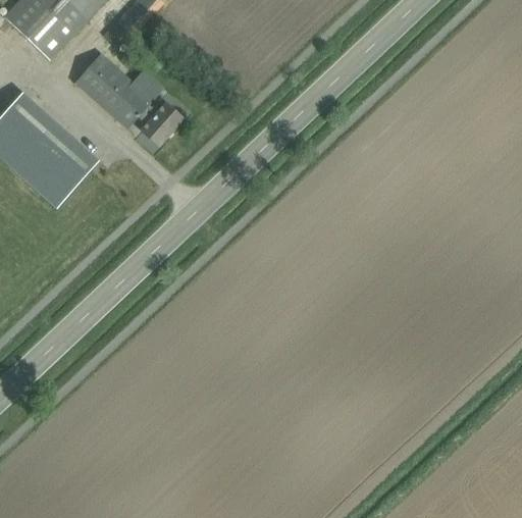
[(19,0),(5,16),(50,58),(102,0),(19,0)]
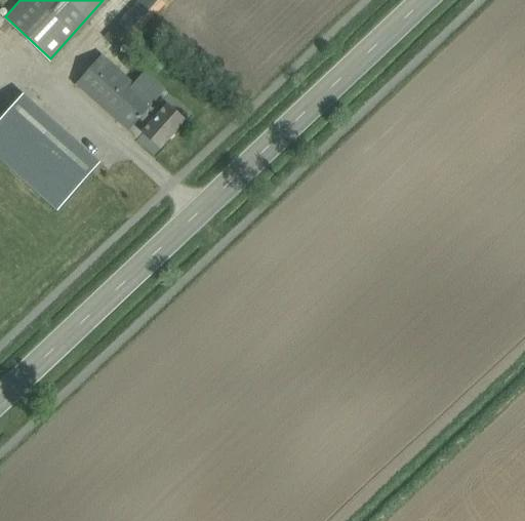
[(134,0),(105,33),(120,47),(163,1),(162,0),(134,0)]
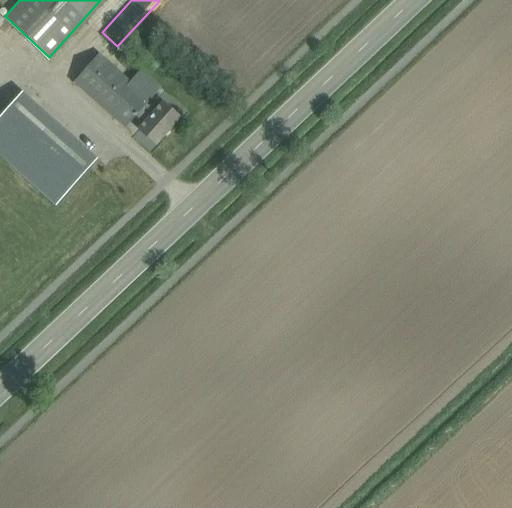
[(135,75),(144,83),(141,86),(100,50),(74,79),(125,124),(134,114),(146,100),(161,84),(142,67),(135,75)]
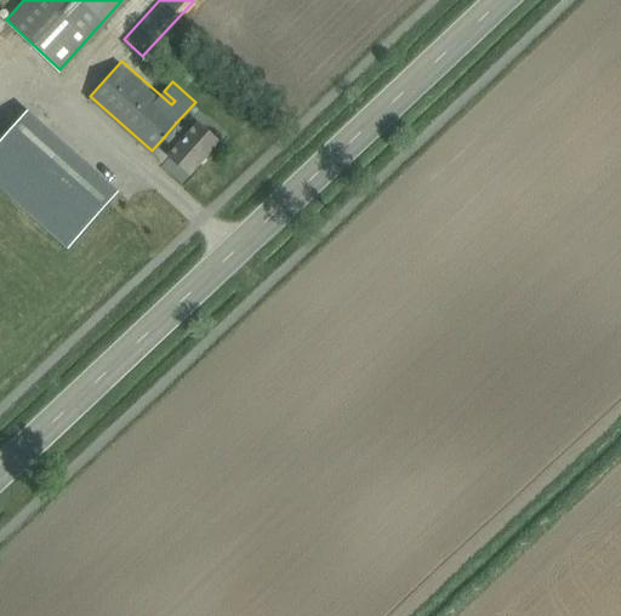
[(27,109),(0,138),(0,182),(68,244),(117,190),(27,109)]
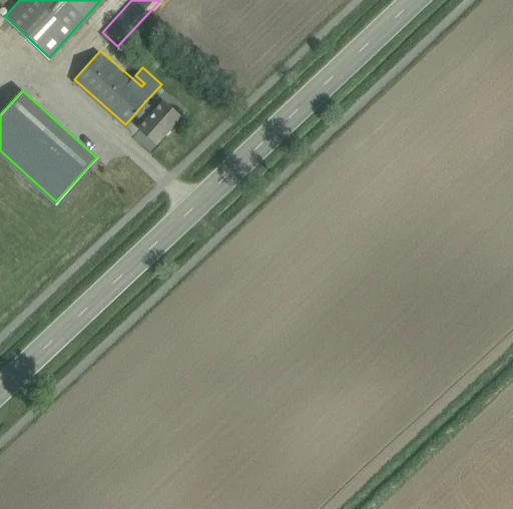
[(141,123),(142,123),(140,126),(156,140),(179,114),(163,100),(159,104),(158,103),(156,106),(157,107),(156,109),(146,100),(134,114),(143,121),(141,123)]
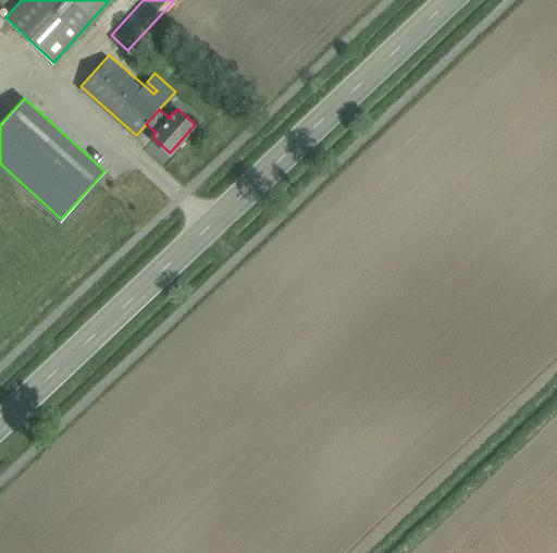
All buildings are outlined.
